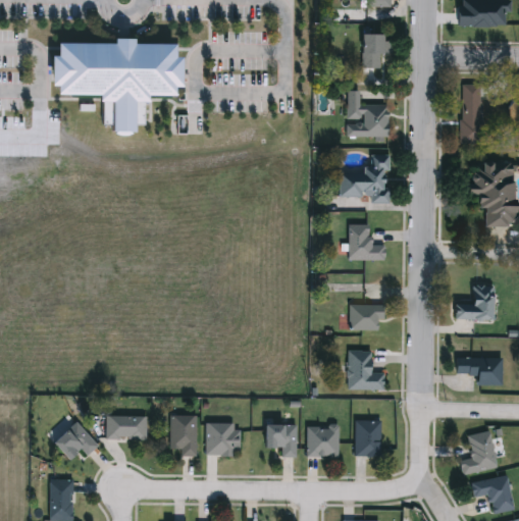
[(393,0),(393,8),(369,8),(369,0),(393,0)]
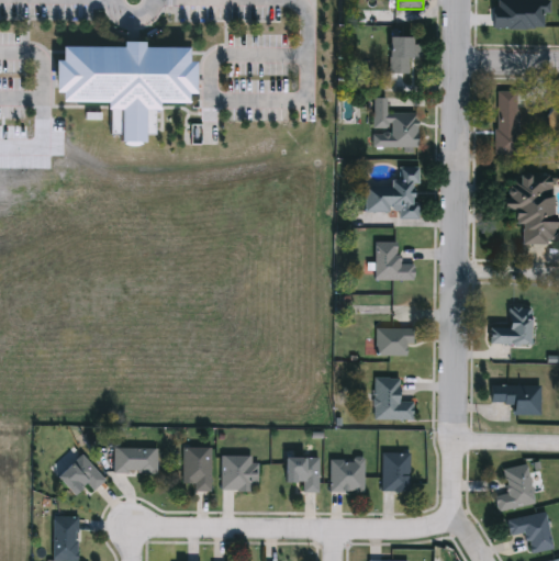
[(412,37),(412,74),(389,74),(389,37),(412,37)]
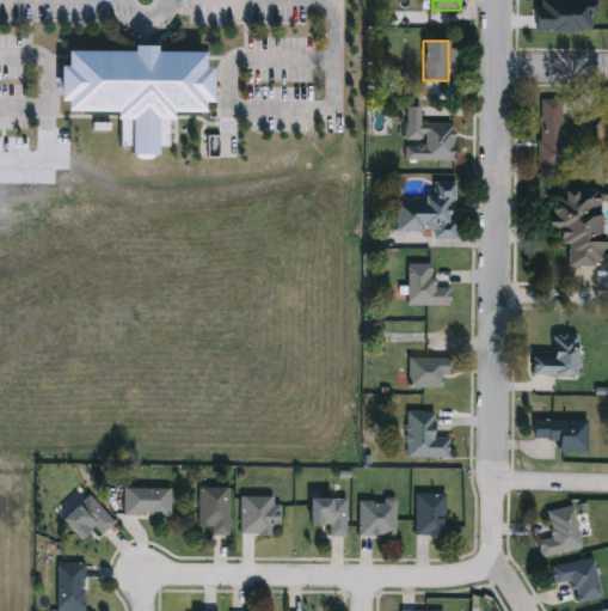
[(141,52),(141,46),(165,46),(164,52),(212,52),(212,67),(220,67),(220,101),(212,101),(212,111),(180,111),(180,118),(174,118),(173,146),(166,146),(166,154),(140,154),(140,146),(127,146),(127,118),(124,118),(124,111),(74,111),(75,99),(67,99),(67,66),(74,66),(75,52),(141,52)]
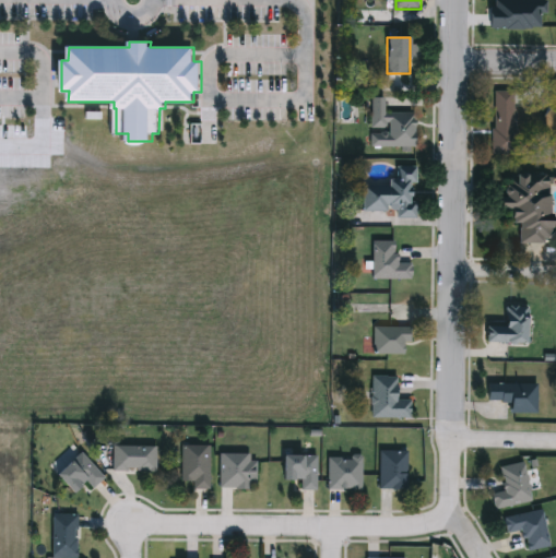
[(517,90),(517,154),(495,154),(494,90),(517,90)]
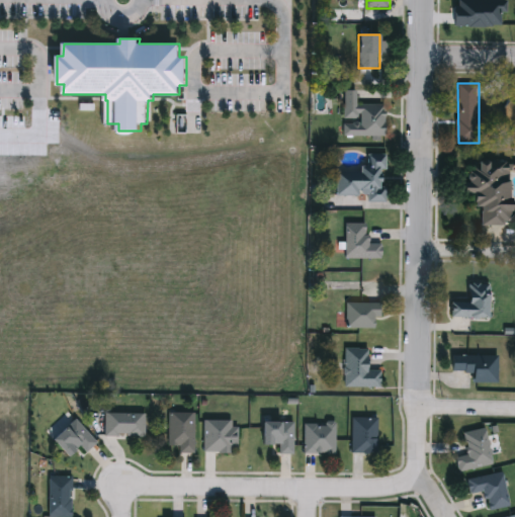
[(385,136),(345,136),(345,90),(358,90),(358,103),(385,103),(385,136)]
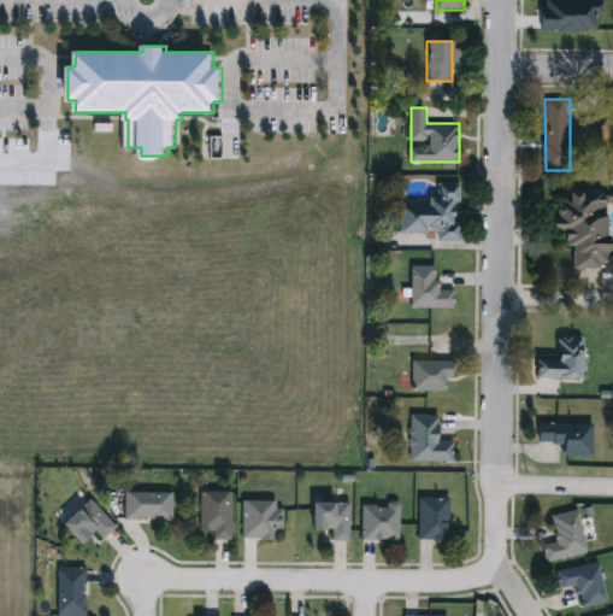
[(437,233),(402,233),(402,204),(430,205),(430,199),(440,199),(440,183),(460,183),(460,240),(437,240),(437,233)]
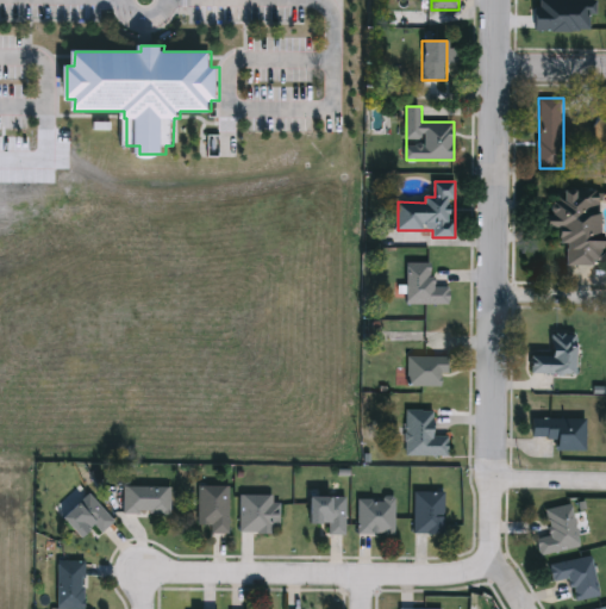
[(599,190),(600,265),(567,265),(567,243),(557,243),(556,228),(544,228),(544,216),(551,216),(551,191),(599,190)]
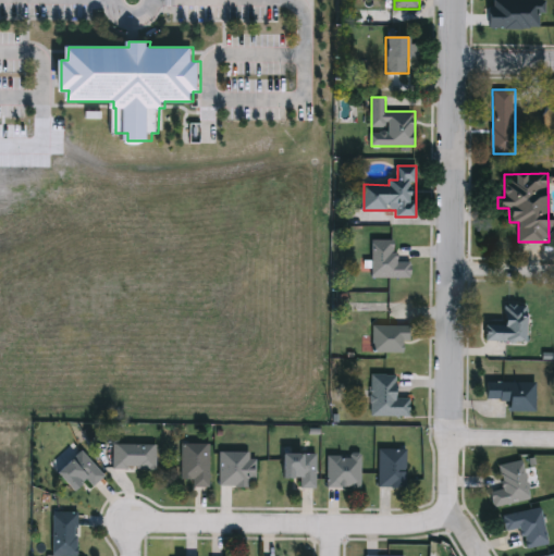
[(372,278),(372,239),(396,239),(396,262),(411,262),(411,278),(372,278)]
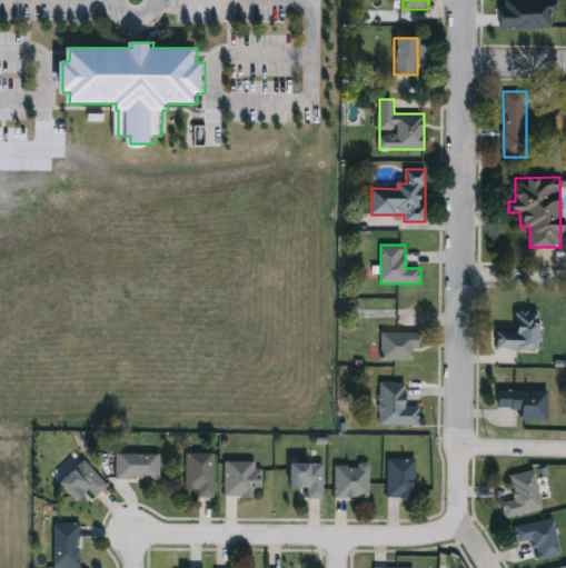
[(495,348),(496,330),(515,331),(516,310),(539,310),(539,349),(495,348)]
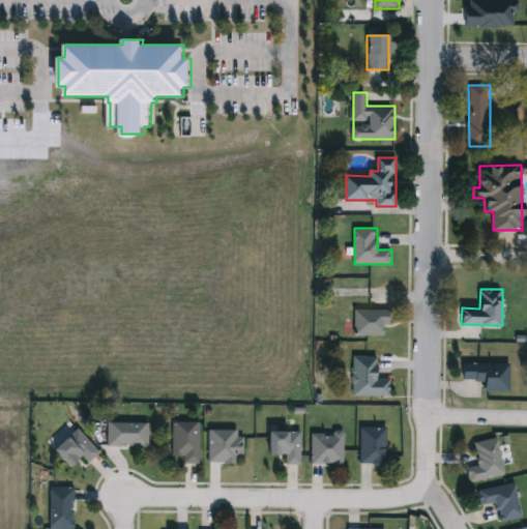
[(354,335),(354,310),(388,310),(388,324),(384,324),(384,335),(354,335)]
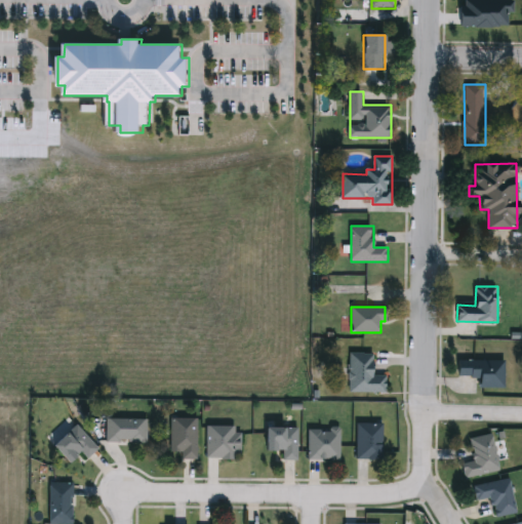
[(350,392),(350,353),(374,353),(374,375),(387,375),(387,392),(350,392)]
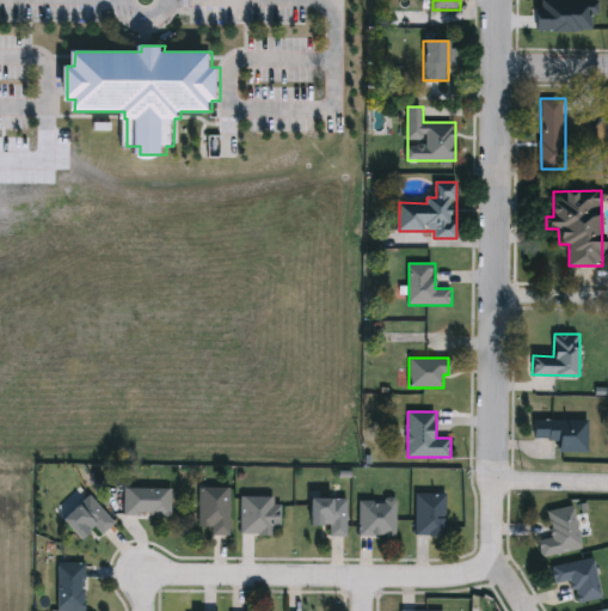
[(589,451),(558,451),(558,439),(534,438),(534,419),(590,420),(589,451)]
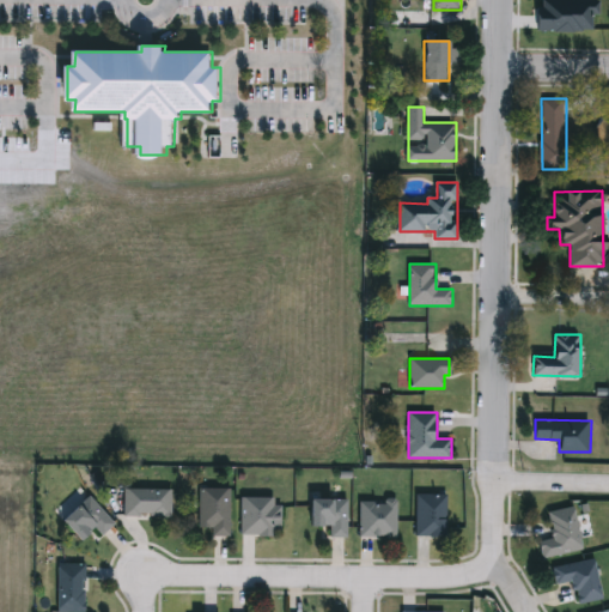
[(212,535),(212,527),(200,527),(200,488),(232,488),(232,535),(212,535)]
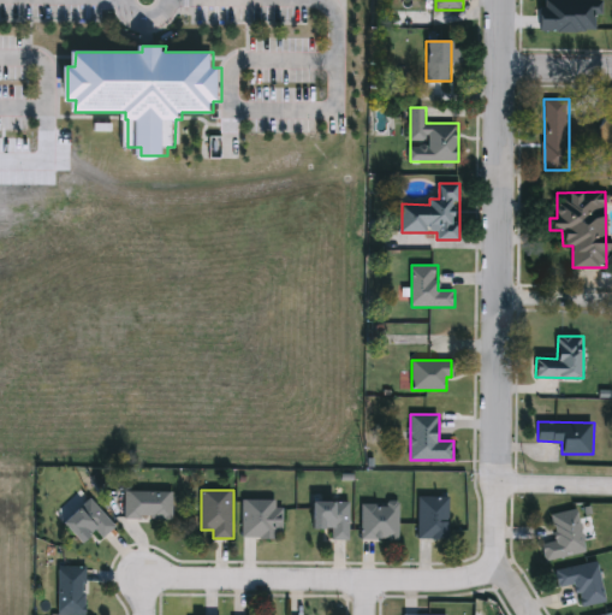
[(173,491),(173,519),(125,519),(125,491),(173,491)]
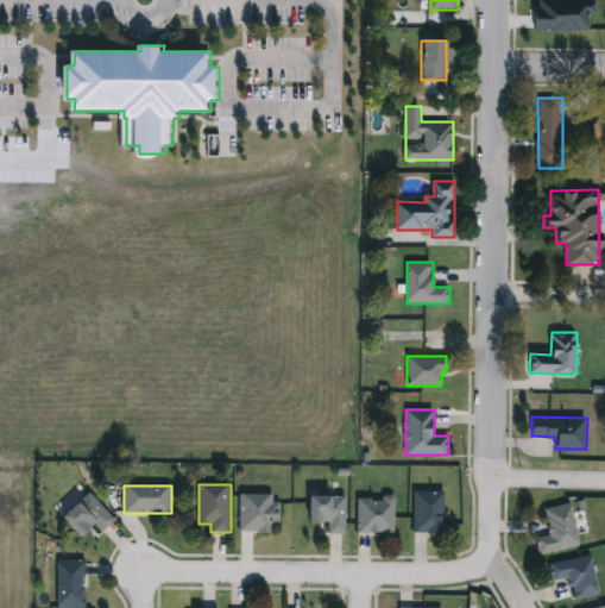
[(80,537),(61,518),(88,491),(115,520),(102,533),(94,524),(80,537)]
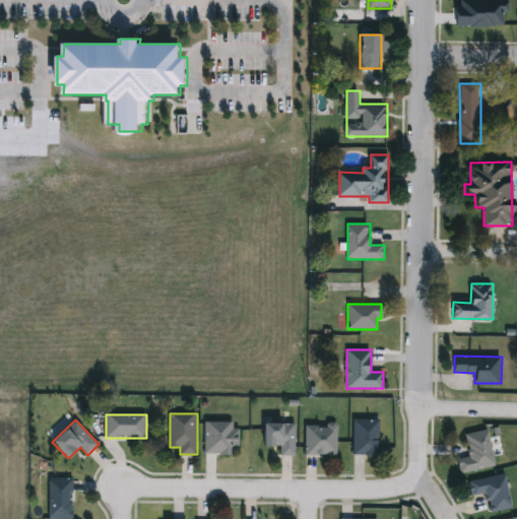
[(353,454),(353,419),(379,419),(379,454),(353,454)]
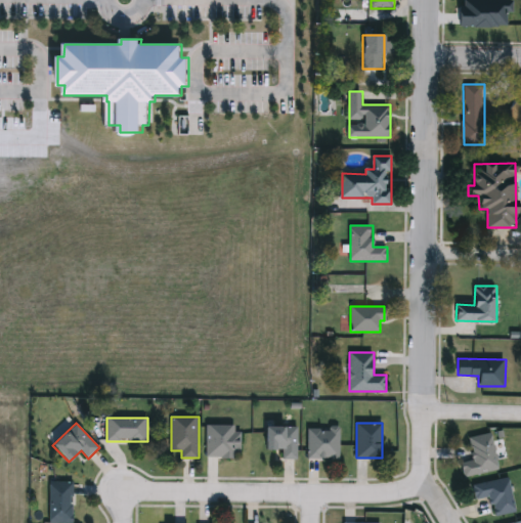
[(207,425),(242,425),(242,456),(207,456),(207,425)]
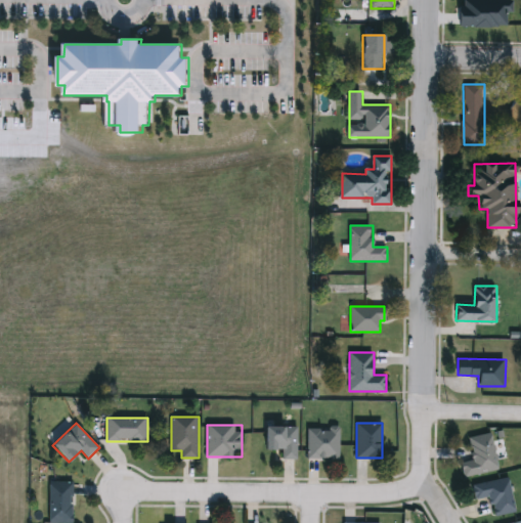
[(265,426),(298,427),(298,459),(283,459),(283,448),(265,448),(265,426)]
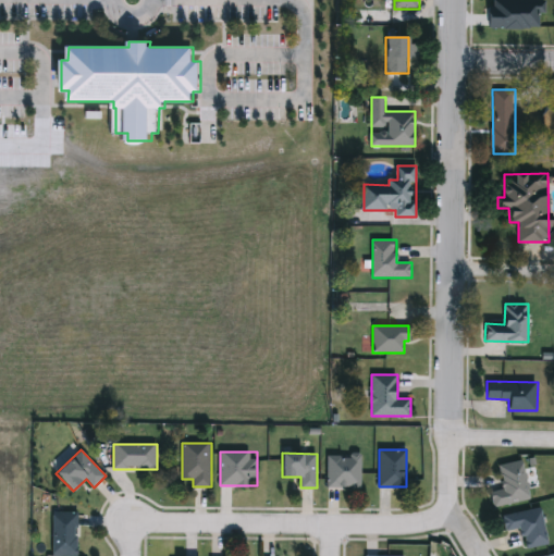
[(362,454),(362,487),(328,487),(328,454),(362,454)]
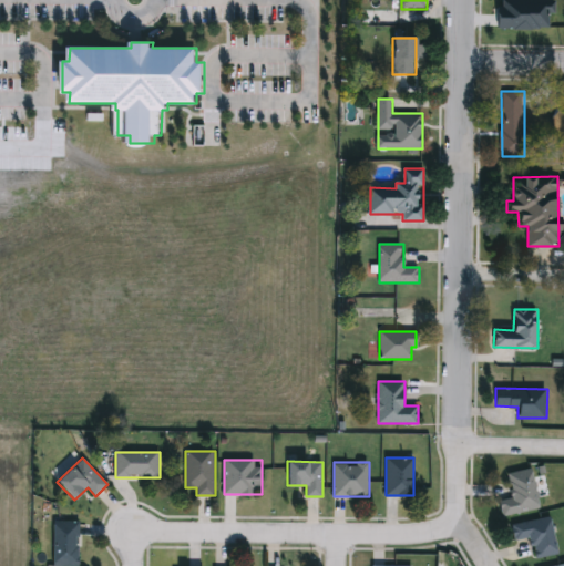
[(509,473),(533,469),(541,508),(503,515),(501,501),(513,498),(509,473)]
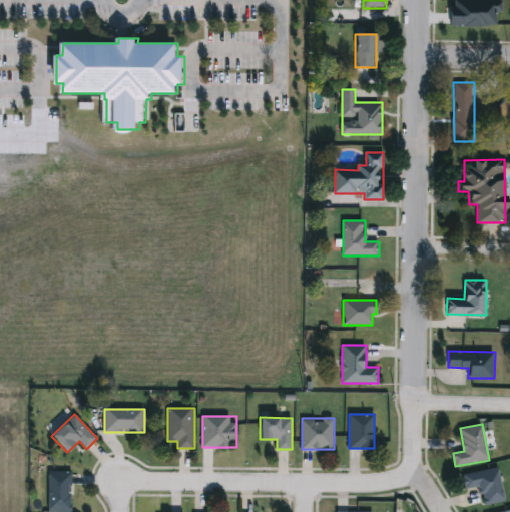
[(499,467),(505,501),(485,505),(481,486),(466,489),(463,475),(499,467)]
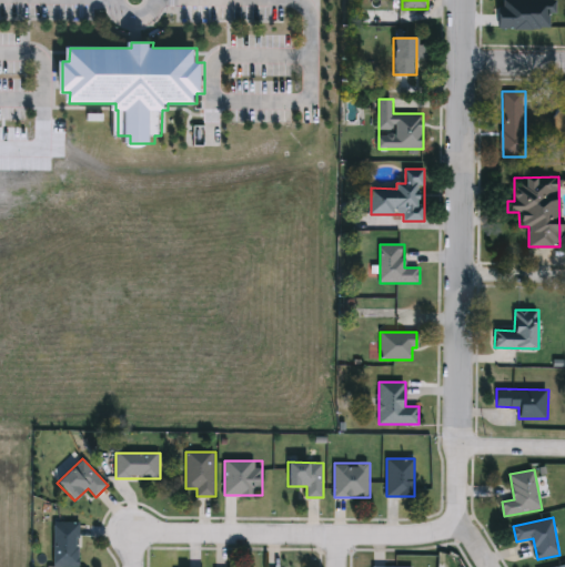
[(81,522),(81,566),(54,566),(54,522),(81,522)]
